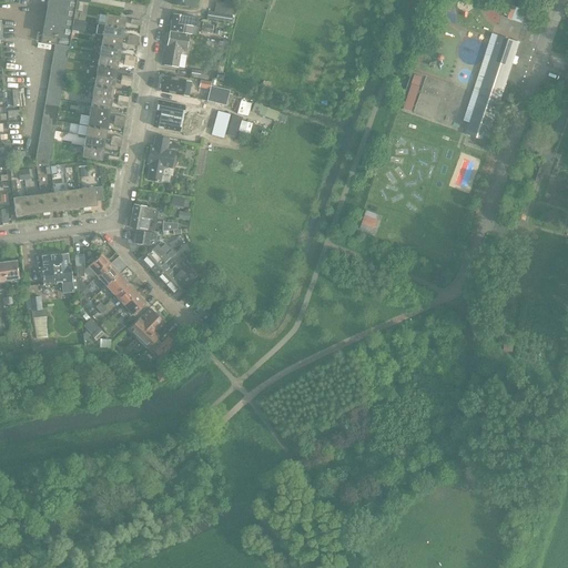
[(69,48),(77,0),(48,0),(47,6),(49,7),(44,33),(42,33),(41,42),(54,46),(69,48)]
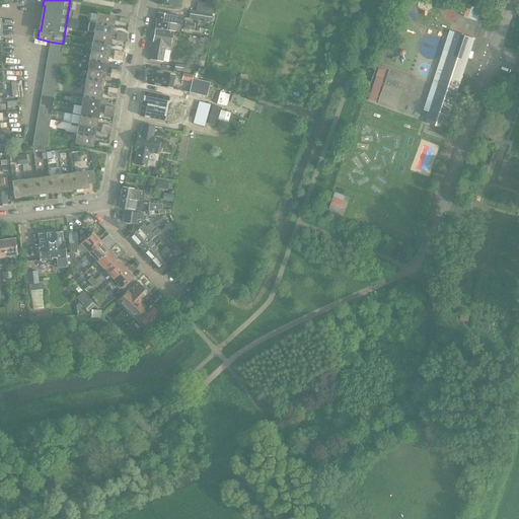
[(211,21),(216,0),(205,0),(205,3),(196,1),(193,13),(187,12),(186,18),(211,21)]
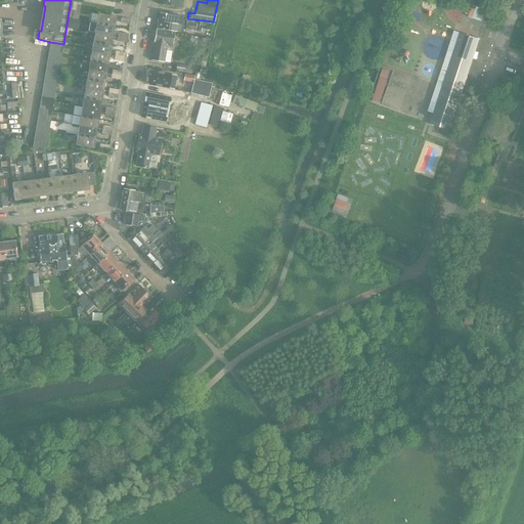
[(489,11),(472,5),(472,7),(469,15),(469,17),(485,24),(489,11)]
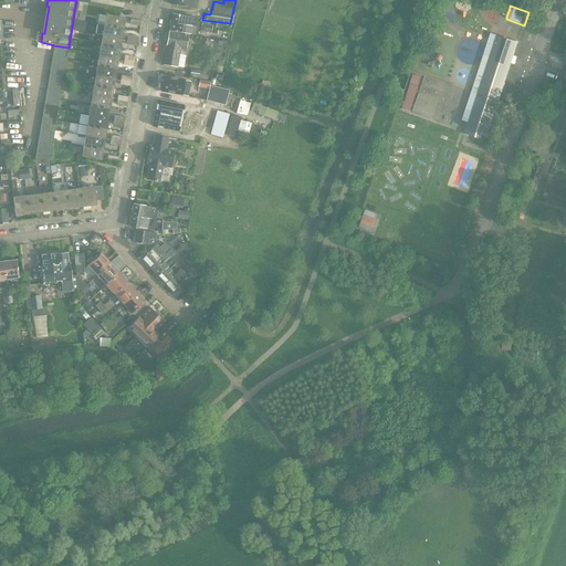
[(123,29),(124,19),(100,14),(97,24),(123,29)]
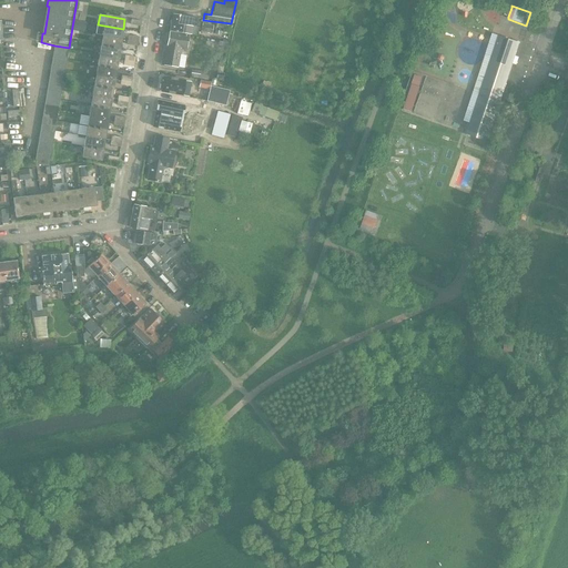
[(212,33),(213,27),(203,24),(203,23),(198,22),(198,19),(173,14),(170,31),(198,36),(199,32),(201,32),(201,31),(212,33)]
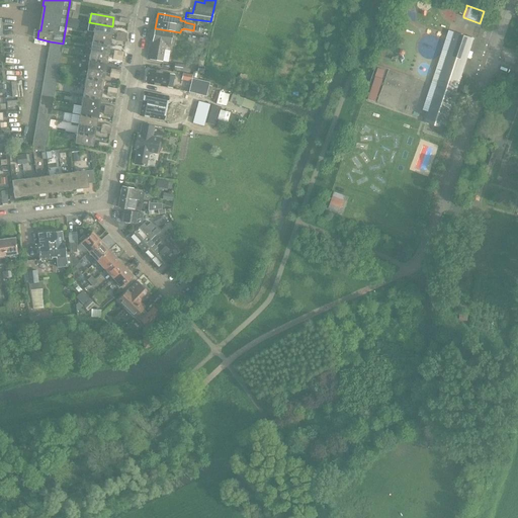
[(68,20),(67,28),(77,29),(78,22),(68,20)]
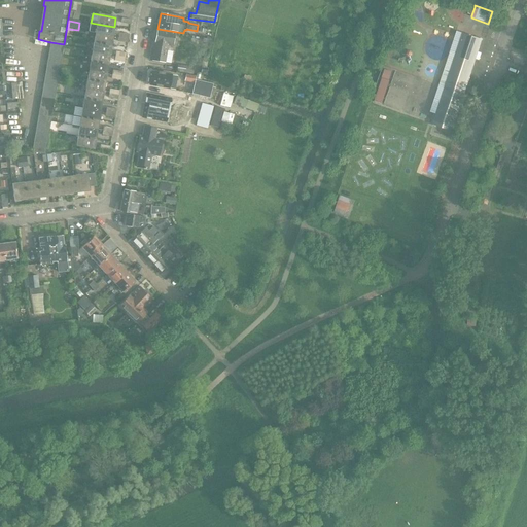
[(114,27),(91,23),(90,32),(95,33),(112,36),(114,27)]
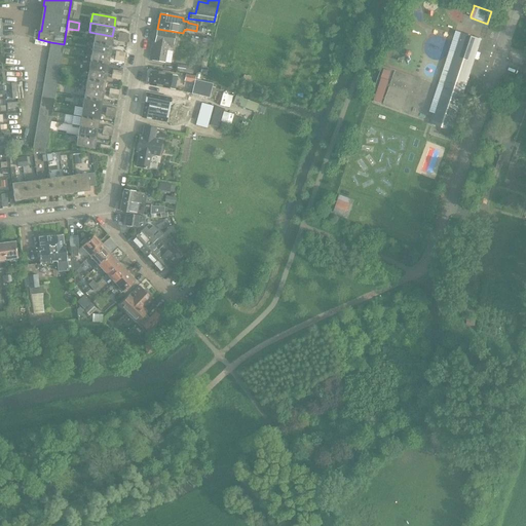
[(173,45),(175,33),(157,30),(155,42),(173,45)]
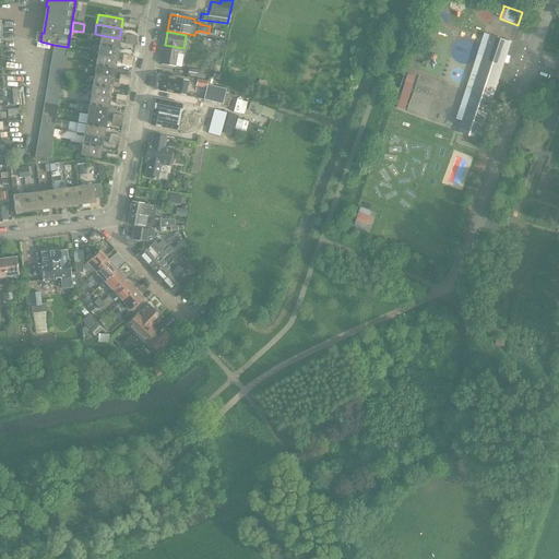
[(118,49),(119,38),(100,35),(99,46),(118,49)]
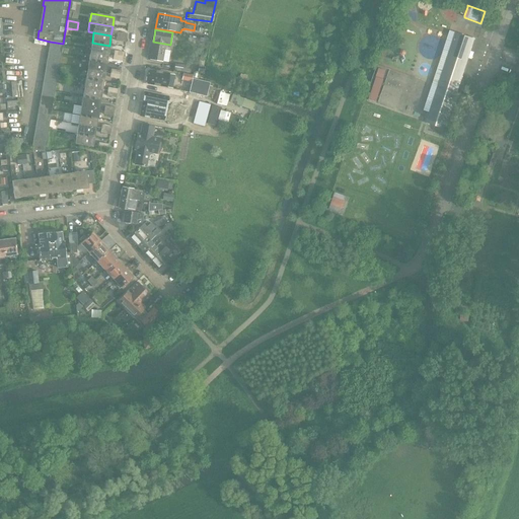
[(445,129),(474,40),(455,32),(426,123),(445,129)]
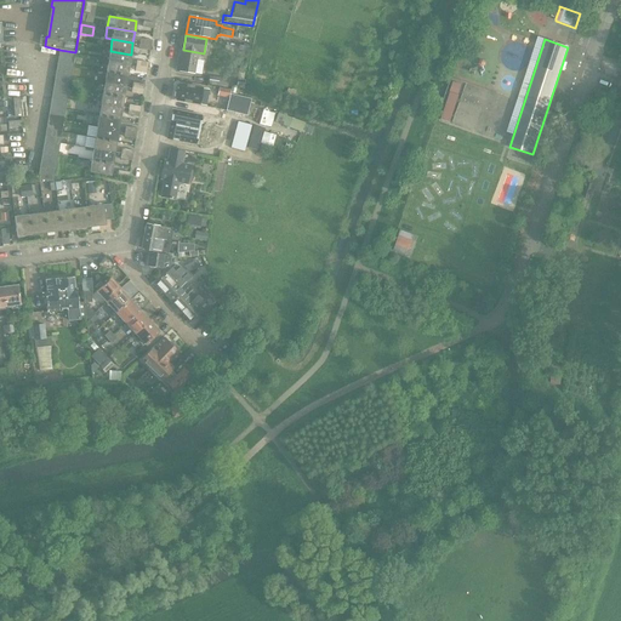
[(74,60),(75,52),(60,50),(58,57),(74,60)]
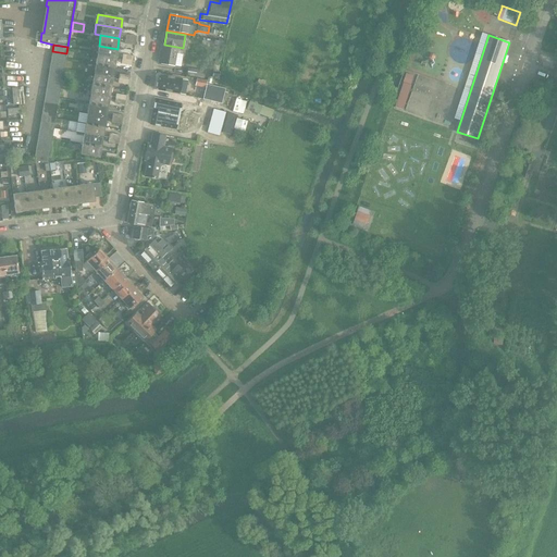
[(174,66),(176,53),(182,54),(183,48),(164,45),(161,64),(174,66)]
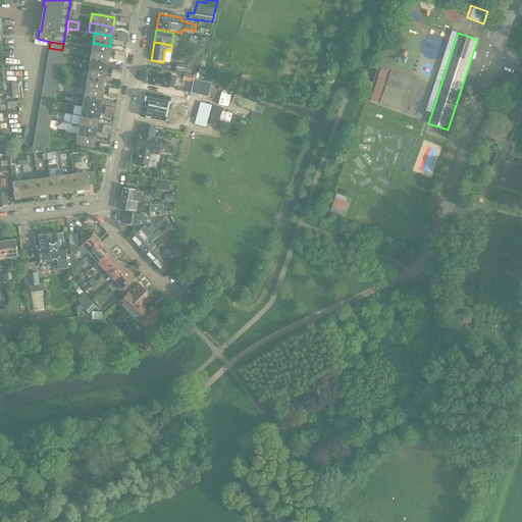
[(108,54),(110,46),(93,43),(91,51),(108,54)]
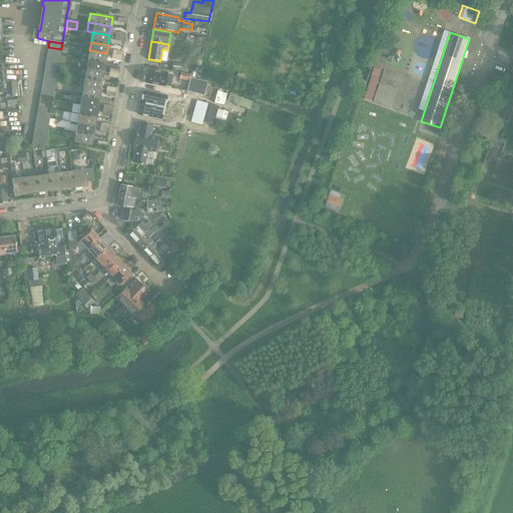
[(60,55),(61,49),(48,47),(47,53),(60,55)]
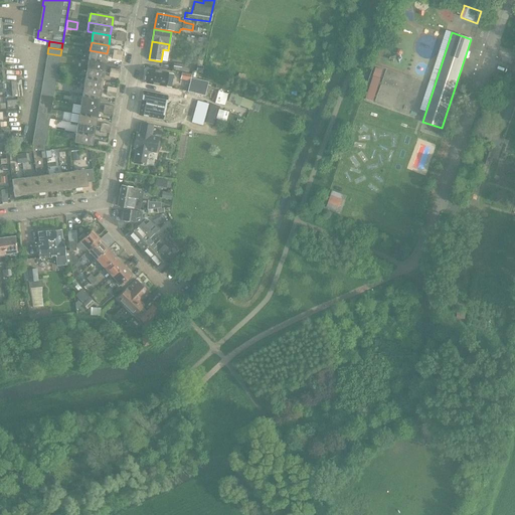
[(106,63),(107,53),(90,50),(89,60),(106,63)]
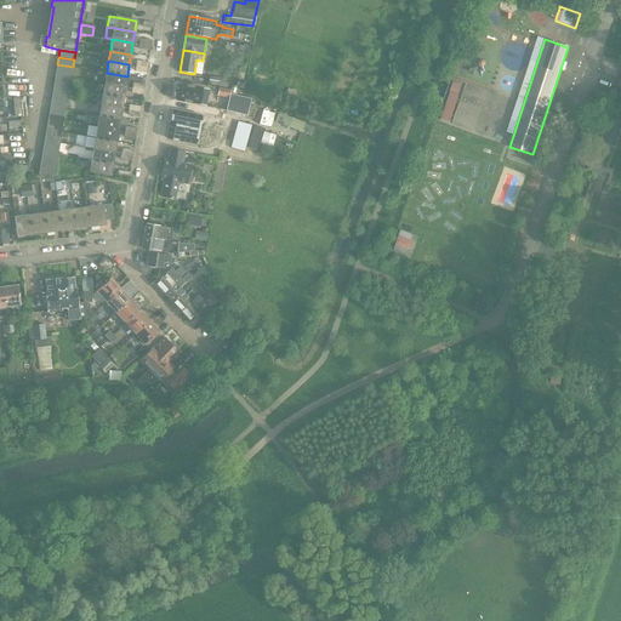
[(72,74),(73,67),(57,64),(56,72),(72,74)]
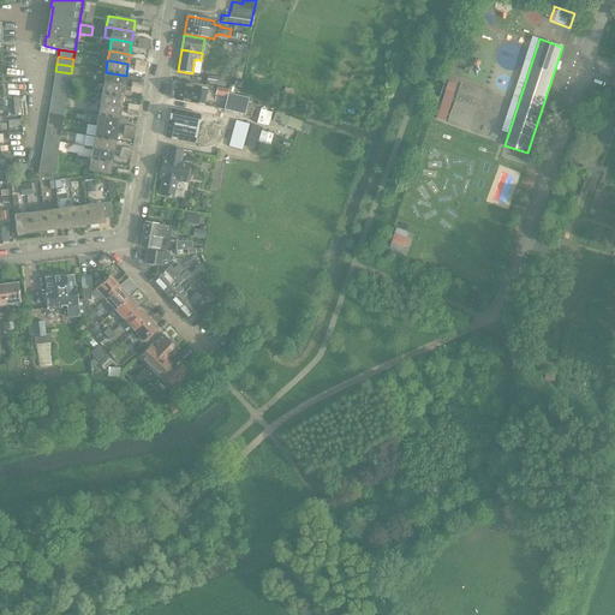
[(124,85),(126,76),(106,72),(103,83),(124,85)]
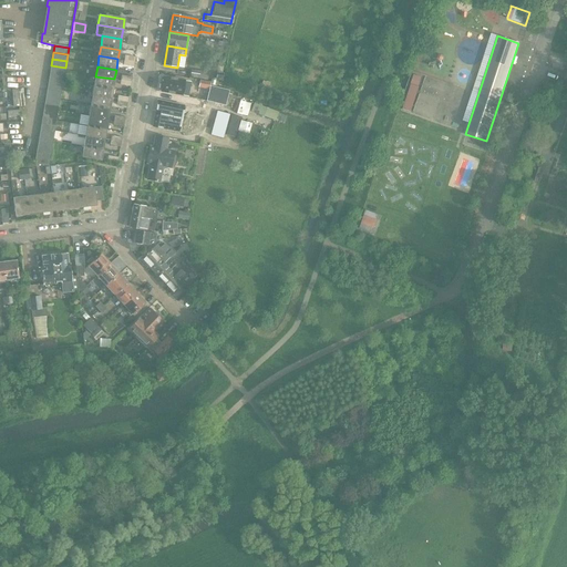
[(207,80),(208,72),(192,70),(191,76),(207,80)]
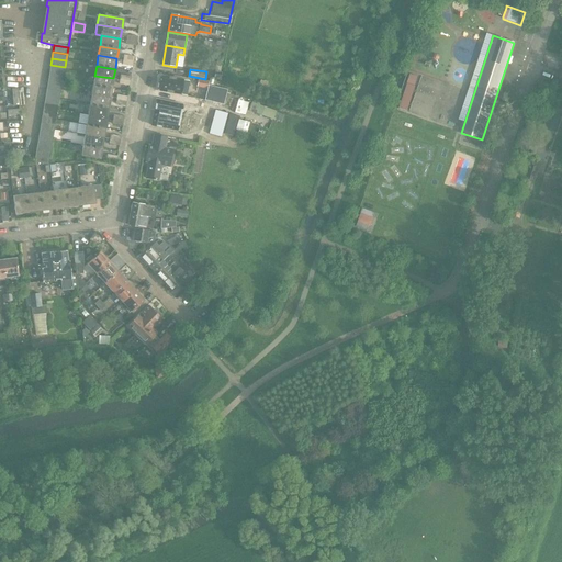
[(63,80),(64,72),(49,70),(48,77),(63,80)]
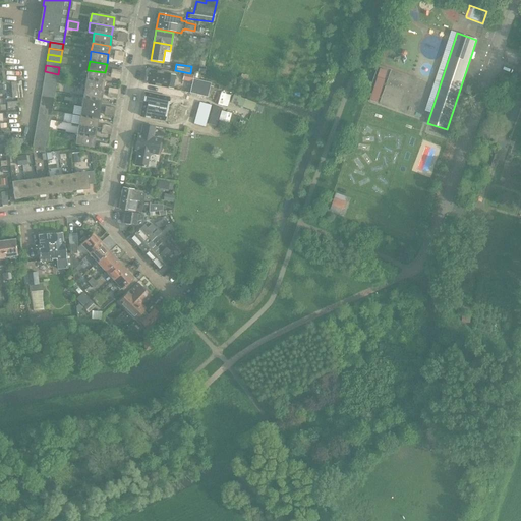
[(104,82),(105,72),(88,70),(87,79),(104,82)]
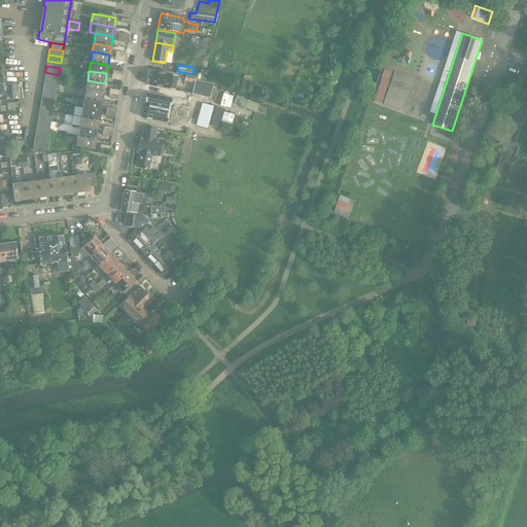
[(58,80),(59,75),(45,72),(44,78),(58,80)]
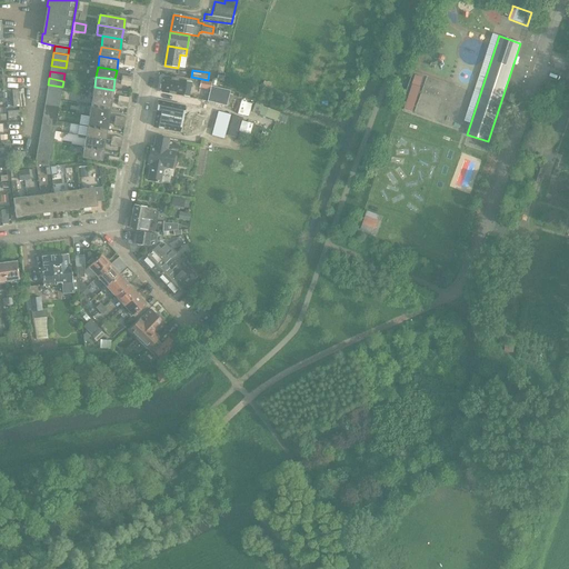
[(190,88),(191,82),(165,78),(163,85),(161,85),(160,90),(162,90),(162,91),(182,96),(183,87),(190,88)]
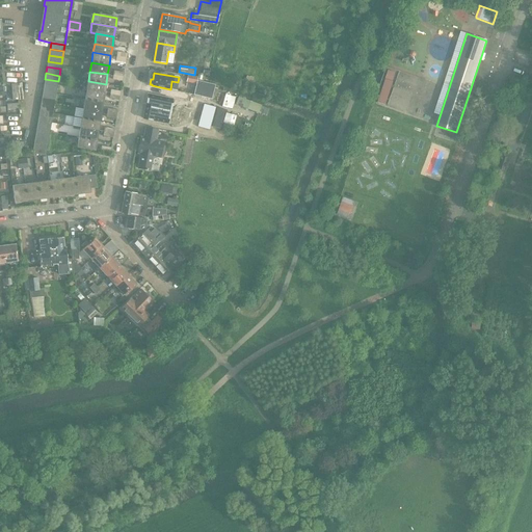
[(57,87),(58,81),(45,79),(44,85),(57,87)]
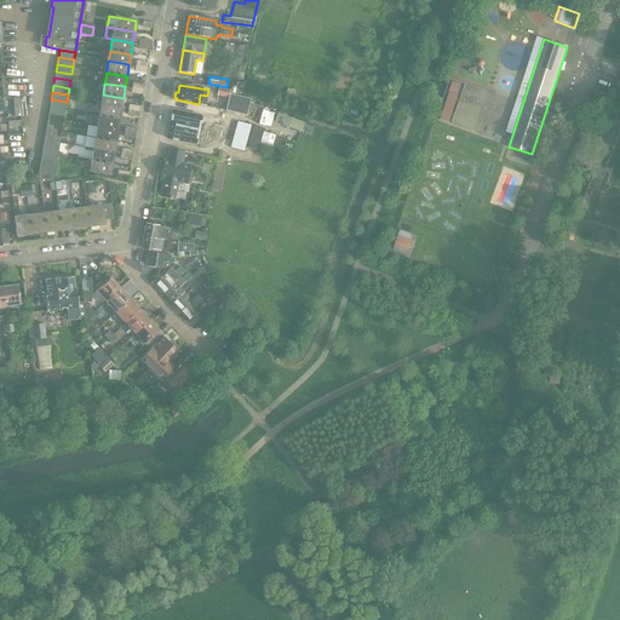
[(121,109),(124,98),(103,95),(101,105),(121,109)]
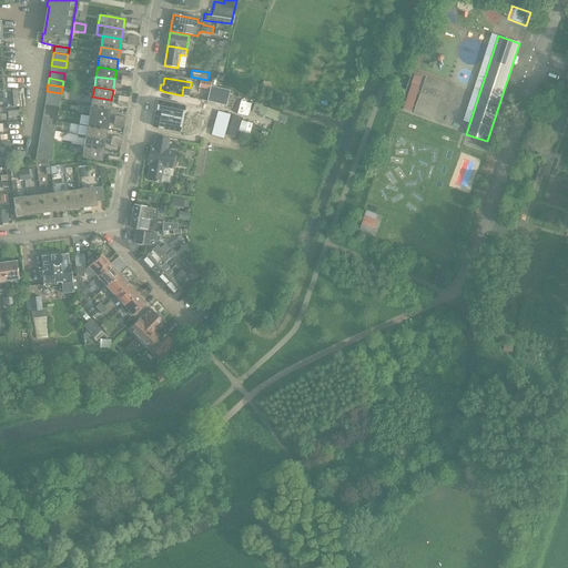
[(211,87),(206,101),(226,107),(230,91),(216,88),(211,87)]
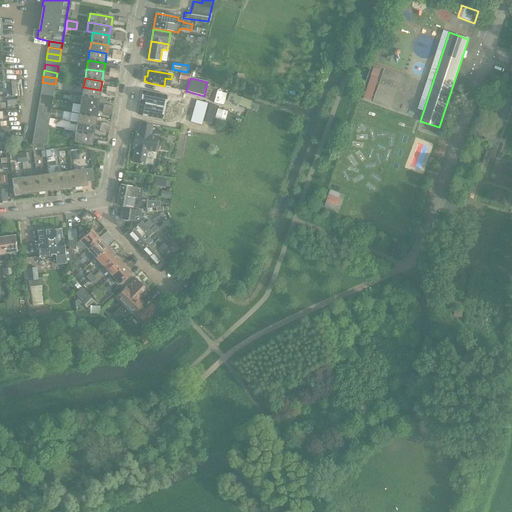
[(99,99),(100,90),(83,87),(82,96),(99,99)]
